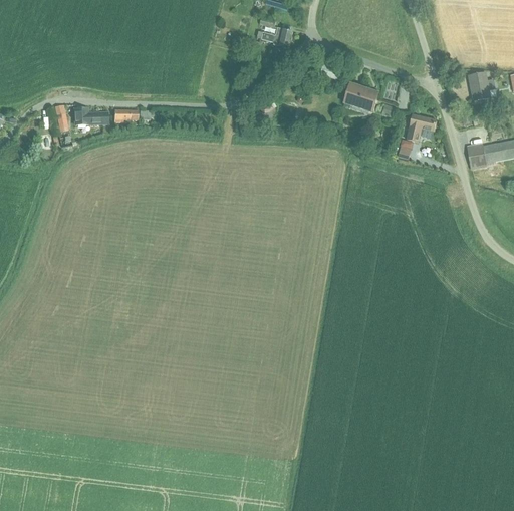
[(286,8),(288,2),(282,0),(267,0),(267,2),(286,8)]
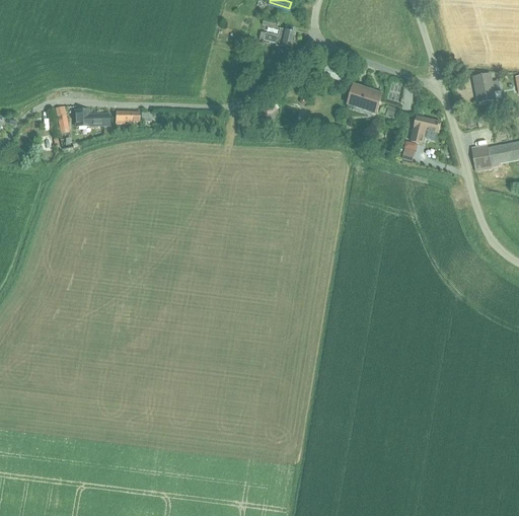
[(264,16),(262,23),(277,26),(279,19),(264,16)]
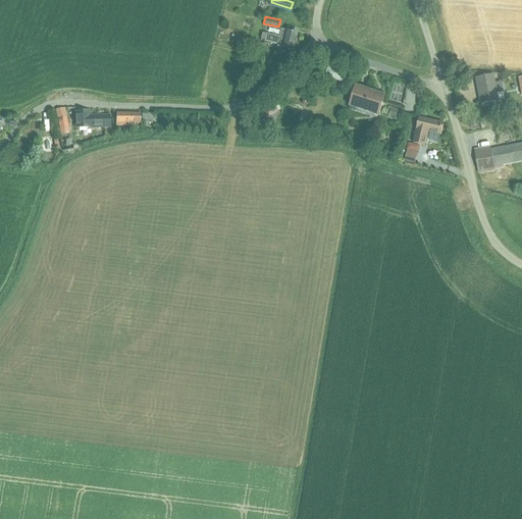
[(266,38),(266,39),(279,42),(278,45),(294,48),(298,30),(283,27),(282,27),(280,33),(280,35),(267,32),(266,38)]
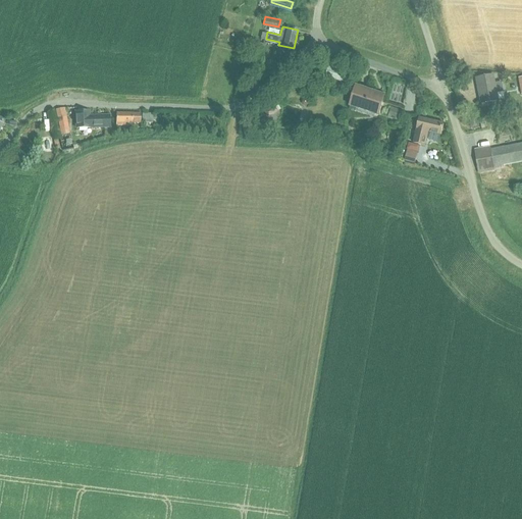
[(501,82),(494,83),(493,73),(477,76),(479,90),(480,89),(482,100),(481,100),(481,102),(498,99),(497,91),(503,90),(501,82)]
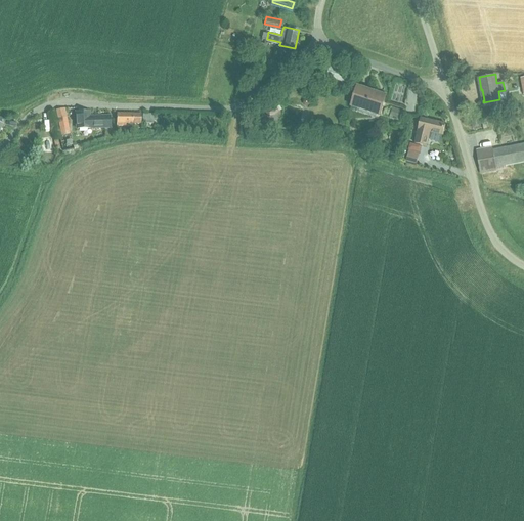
[(406,105),(417,106),(421,84),(410,82),(406,105)]
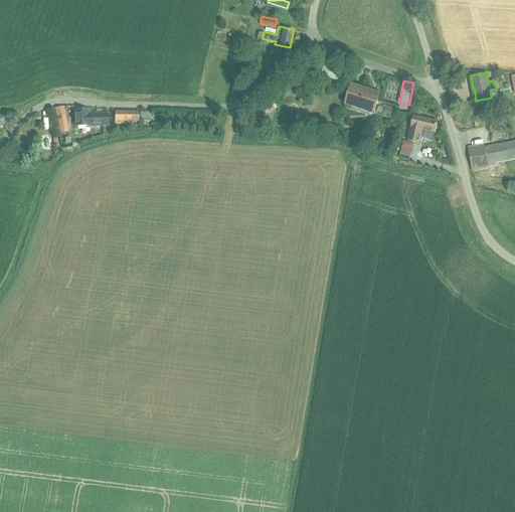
[(352,84),(347,101),(346,104),(371,112),(372,108),(377,93),(352,84)]
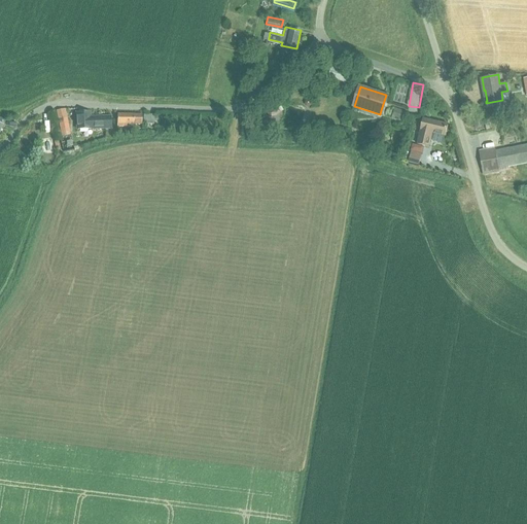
[(271,105),(265,110),(270,117),(276,112),(271,105)]
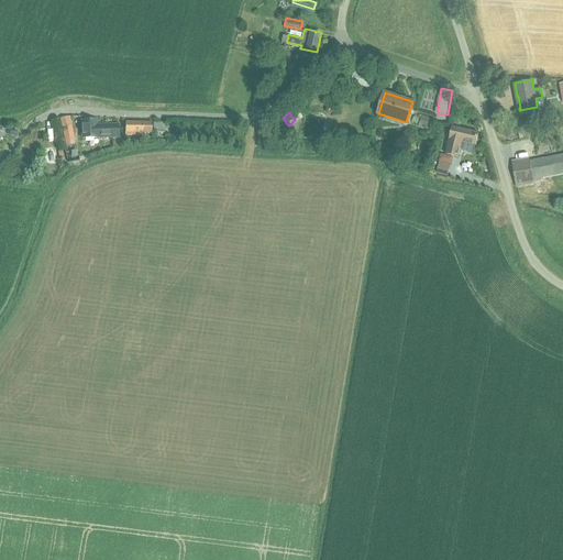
[(422,113),(419,123),(429,127),(432,118),(422,113)]
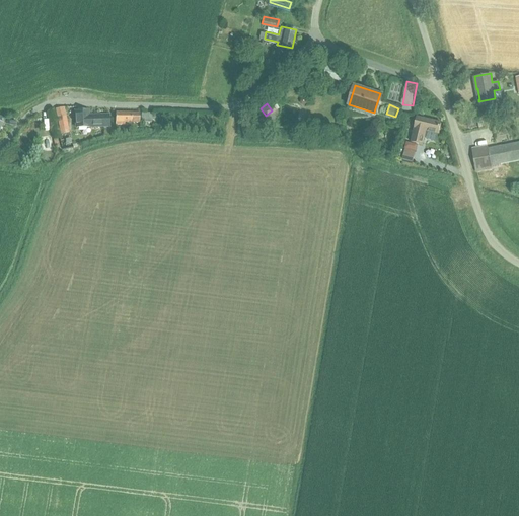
[(68,130),(65,114),(64,107),(56,109),(60,131),(68,130)]
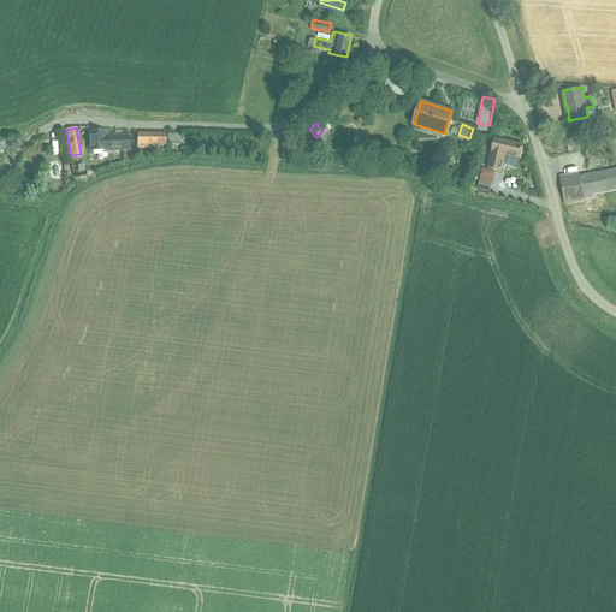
[(104,135),(104,128),(89,129),(89,148),(104,148),(129,147),(129,135),(104,135)]
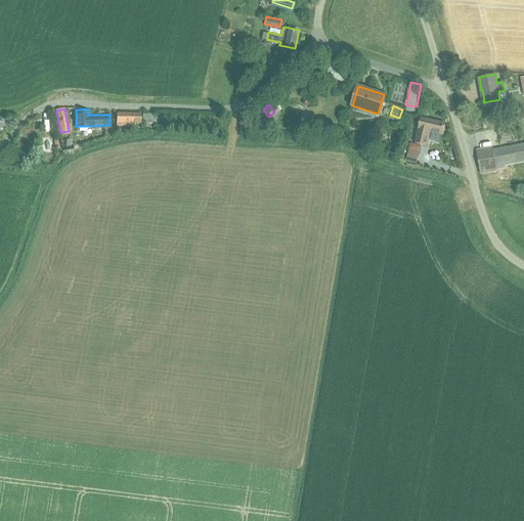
[(118,112),(117,112),(117,121),(117,123),(125,123),(125,121),(140,121),(140,113),(140,112),(118,112)]
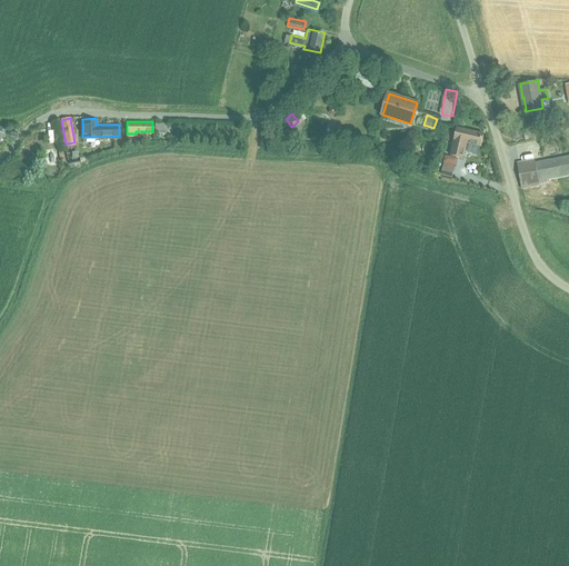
[(166,121),(155,121),(155,131),(166,131),(166,126),(166,122),(166,121)]
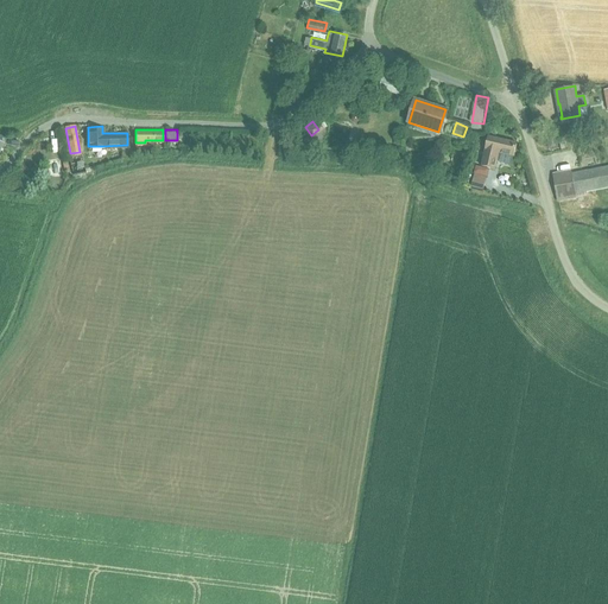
[(499,151),(514,154),(517,141),(488,134),(481,164),(495,167),(499,151)]
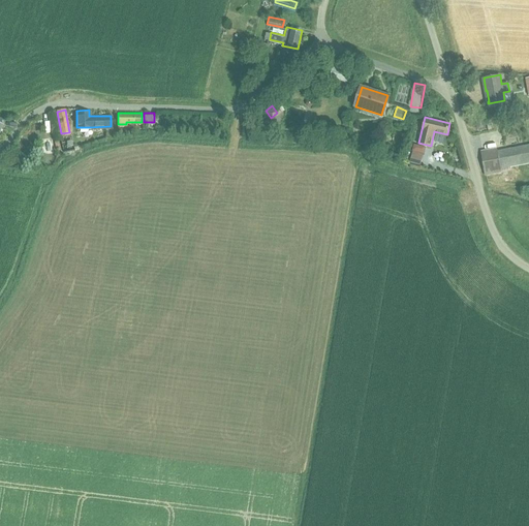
[(528,143),(497,149),(496,146),(480,149),(485,173),(500,169),(500,166),(528,160),(528,143)]
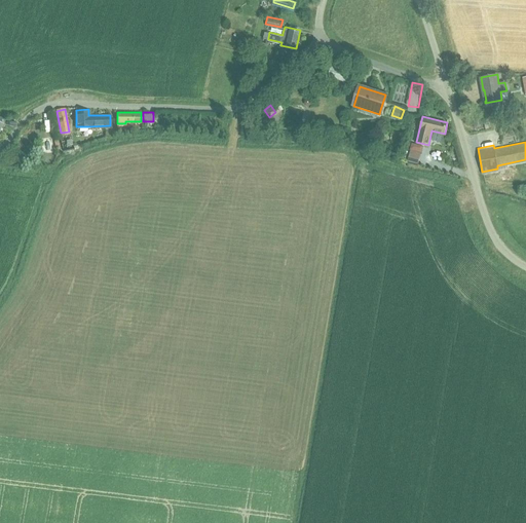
[(421,150),(410,147),(407,158),(418,161),(421,150)]
